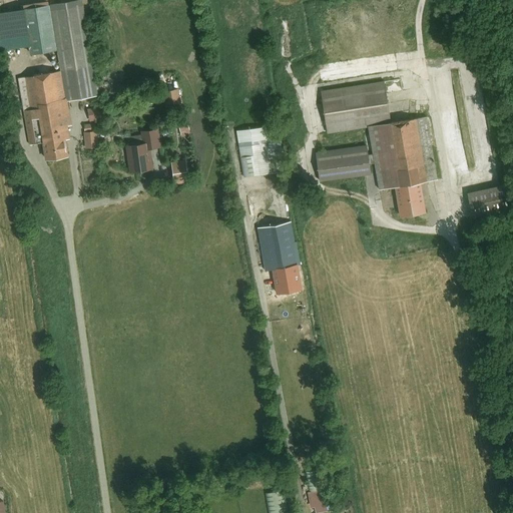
[(98,93),(82,0),(72,0),(50,4),(61,70),(65,99),(98,93)]
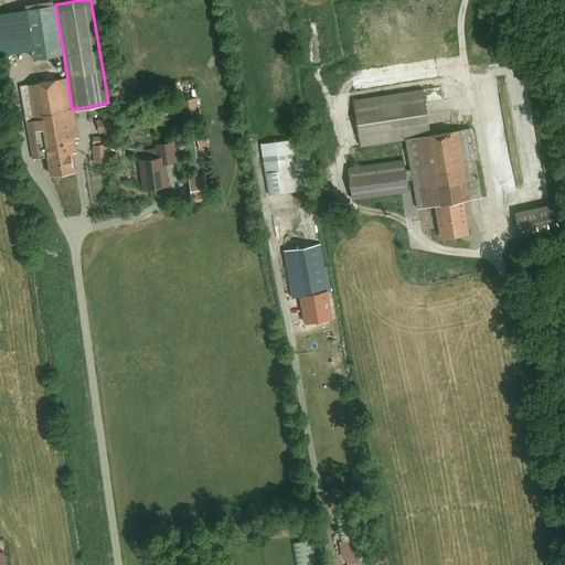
[(52,2),(22,8),(30,59),(60,53),(52,2)]
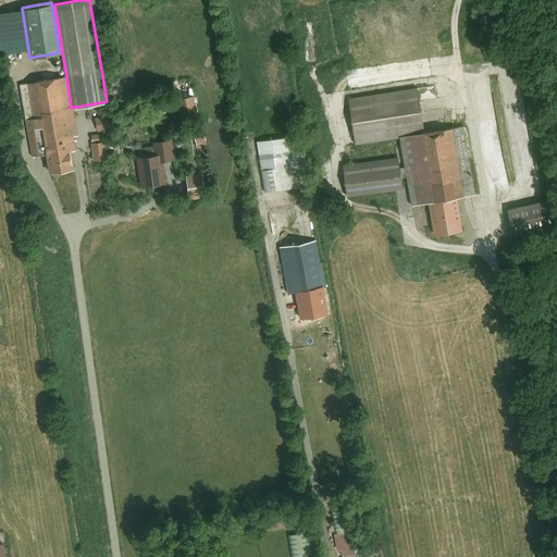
[(9,8),(0,9),(0,29),(12,28),(9,8)]
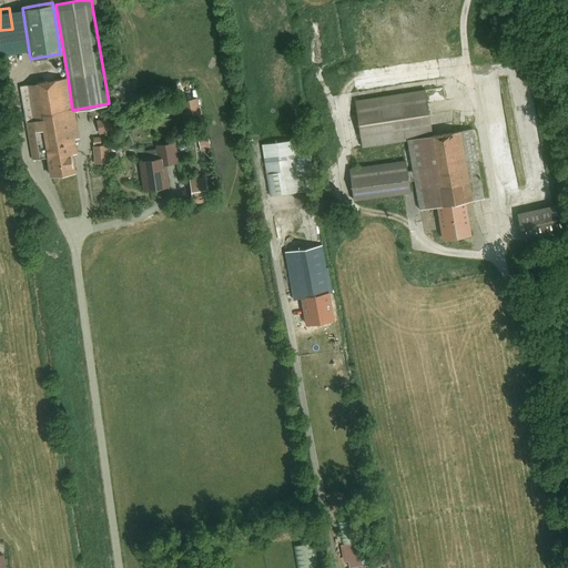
[(68,78),(22,84),(34,156),(46,155),(49,175),(74,172),(72,153),(78,152),(75,135),(77,135),(72,110),(68,78)]
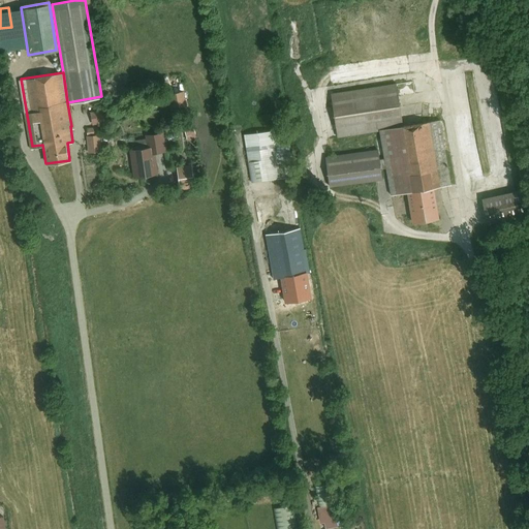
[(396,83),(332,92),(338,134),(380,127),(402,124),(396,83)]
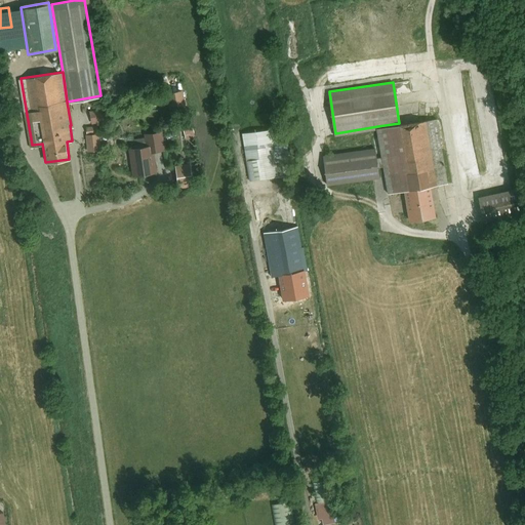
[(183,90),(168,92),(171,112),(186,110),(183,90)]
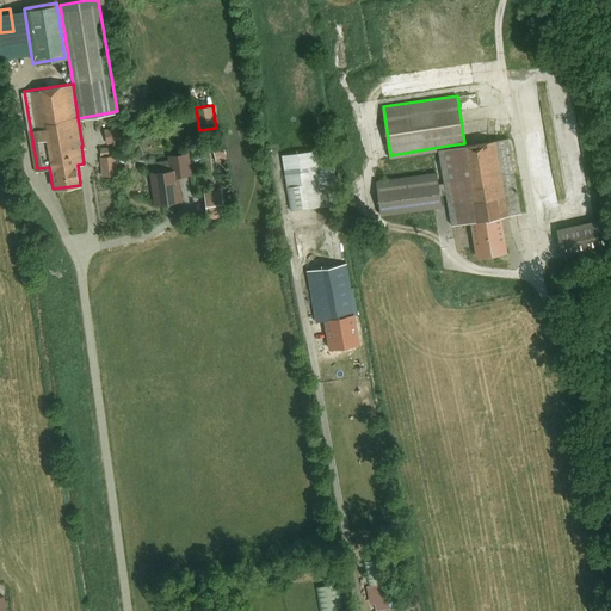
[(117,125),(103,128),(105,141),(119,139),(117,125)]
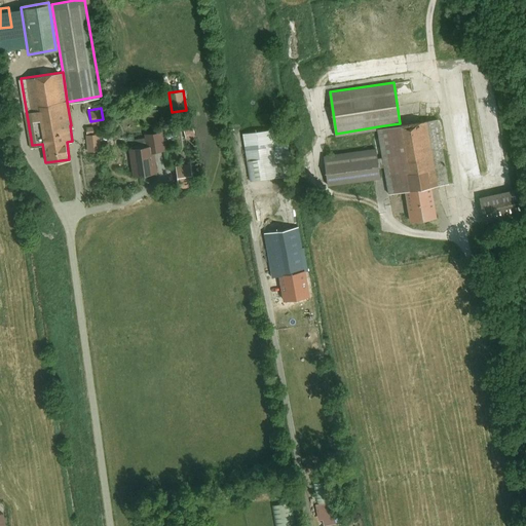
[(429,185),(447,183),(437,117),(400,123),(378,126),(388,192),(405,189),(429,185)]
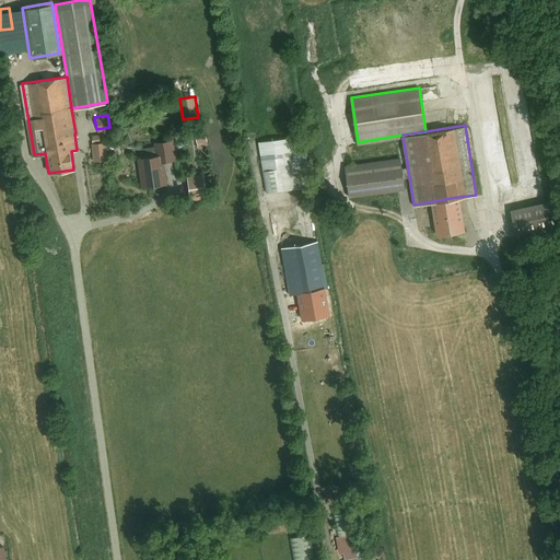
[(259,142),(260,154),(289,150),(287,138),(259,142)]
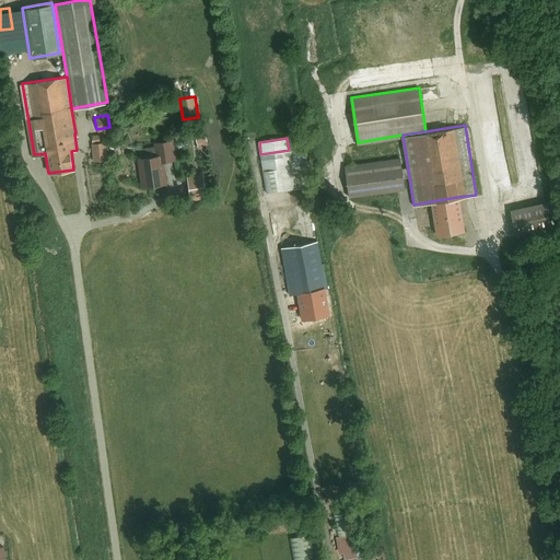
[(174,158),(172,139),(158,141),(159,152),(161,161),(174,158)]
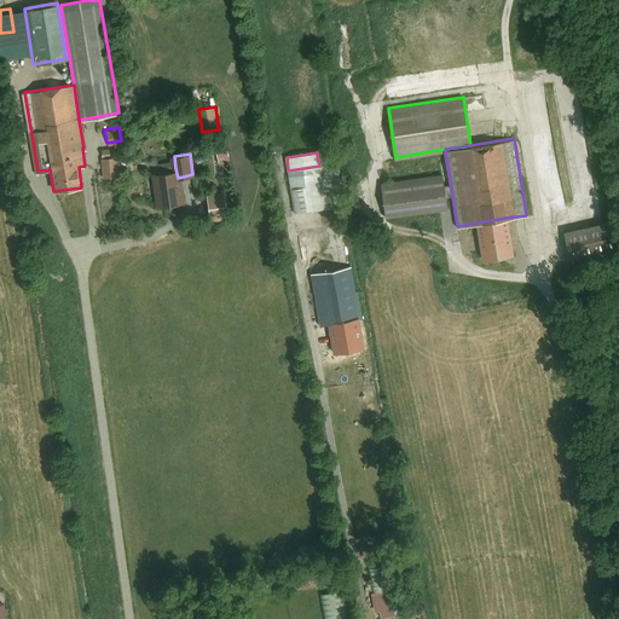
[(113,155),(100,157),(104,178),(116,175),(113,155)]
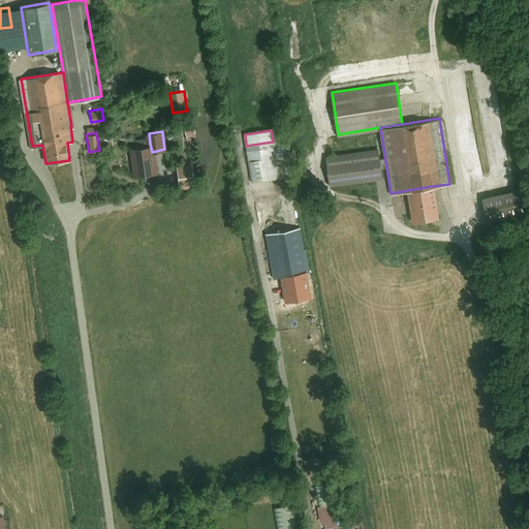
[(273,142),(246,146),(252,181),(279,176),(273,142)]
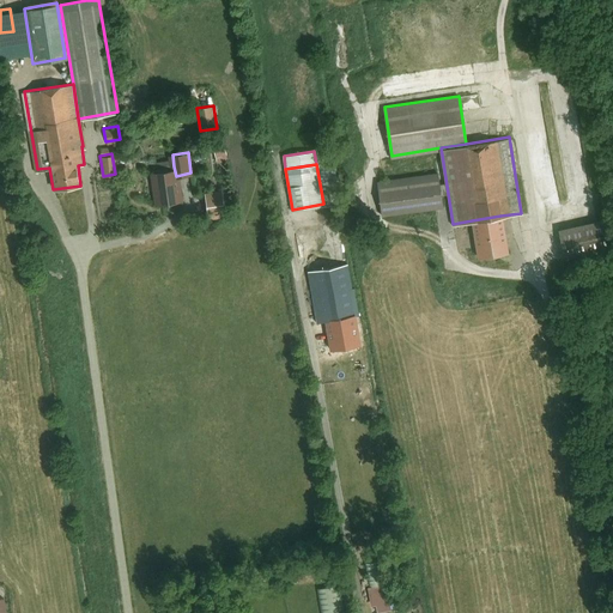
[(174,167),(150,171),(155,204),(180,200),(176,176),(174,167)]
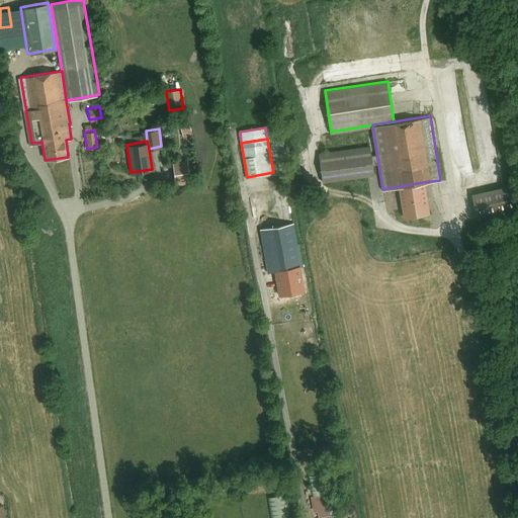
[(369,145),(320,153),(324,181),(374,173),(369,145)]
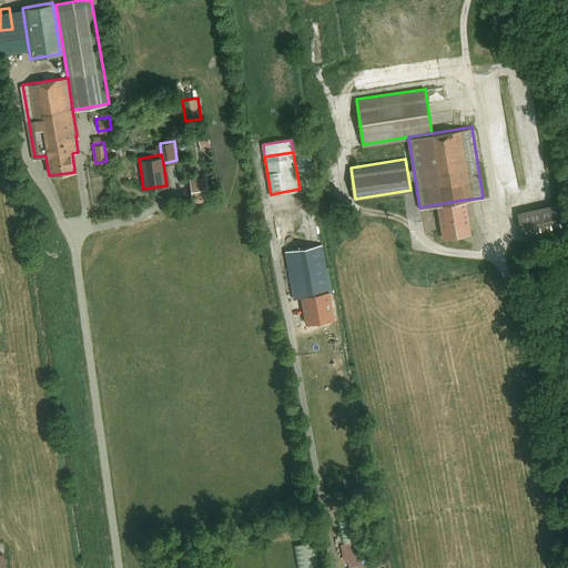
[(518,168),(499,169),(500,193),(520,192),(518,168)]
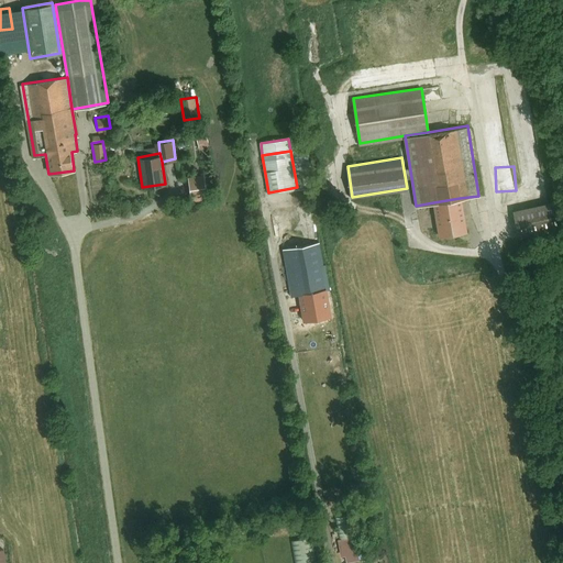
[(207,175),(188,177),(191,198),(211,195),(207,175)]
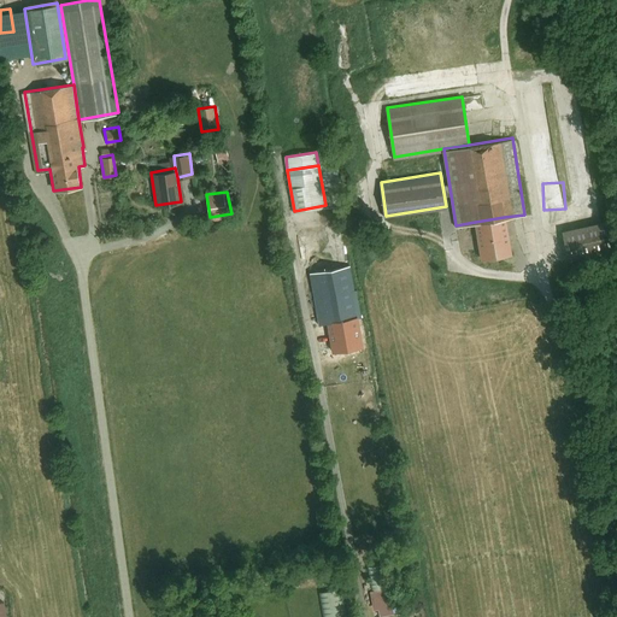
[(475,222),(481,257),(510,252),(504,217),(475,222)]
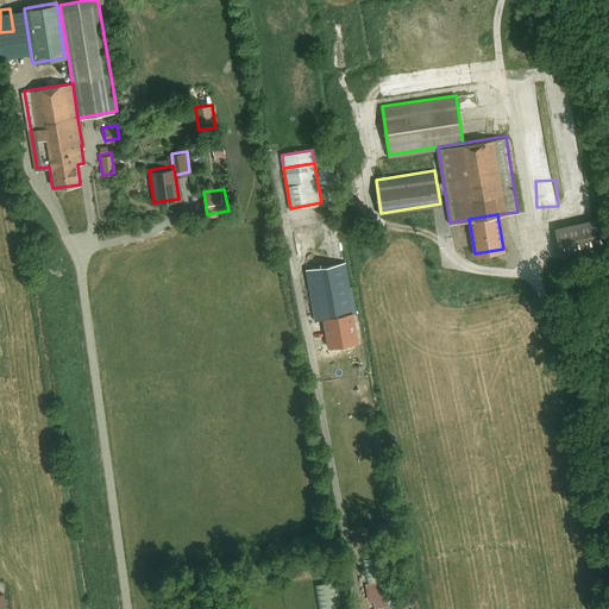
[(589,220),(553,226),(557,251),(594,245),(589,220)]
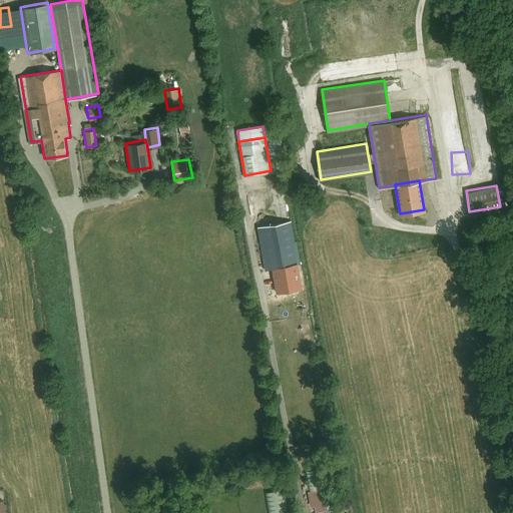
[(298,291),(284,220),(258,225),(267,270),(272,269),(277,295),(298,291)]
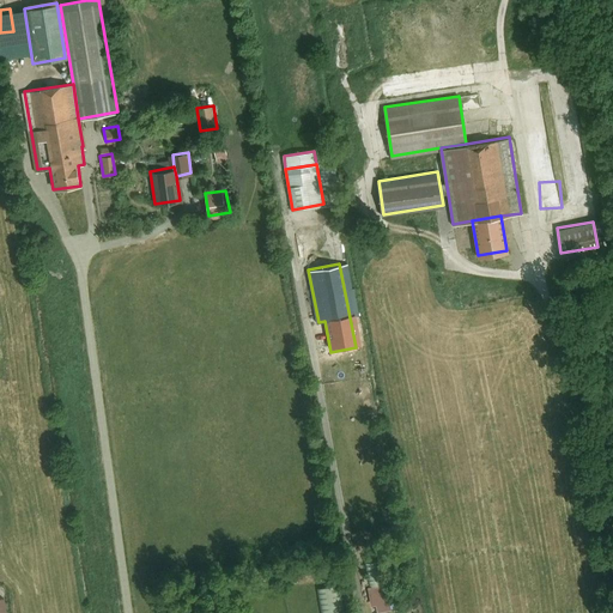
[(366,358),(351,360),(353,380),(370,377),(366,358)]
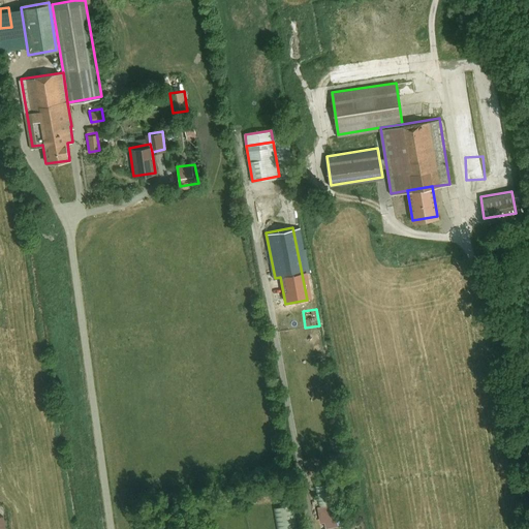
[(298,528),(293,503),(275,506),(278,528),(298,528)]
